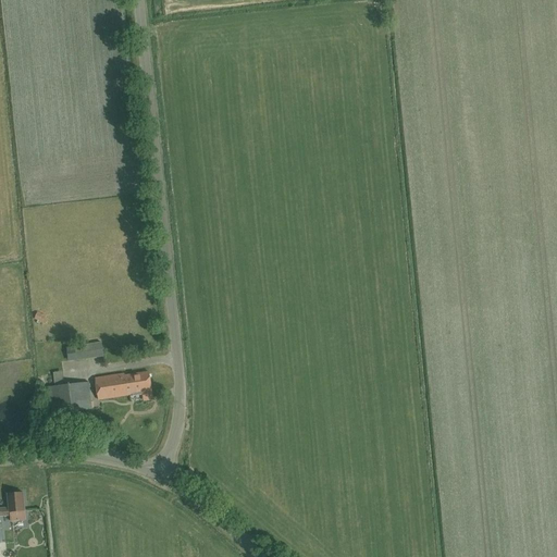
[(76,360),(104,357),(102,343),(75,346),(76,360)]
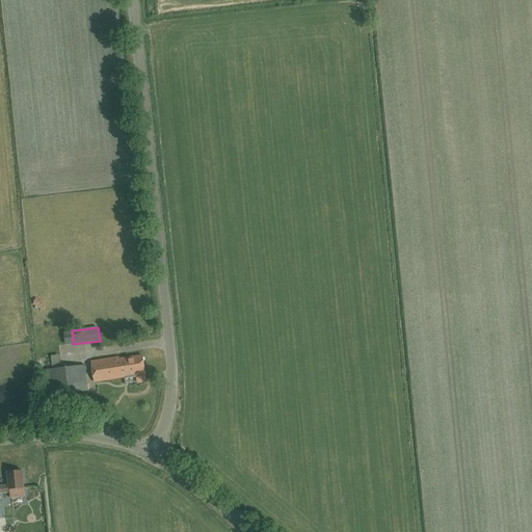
[(126,375),(145,372),(142,355),(120,358),(118,357),(91,362),(95,381),(127,377),(126,375)]
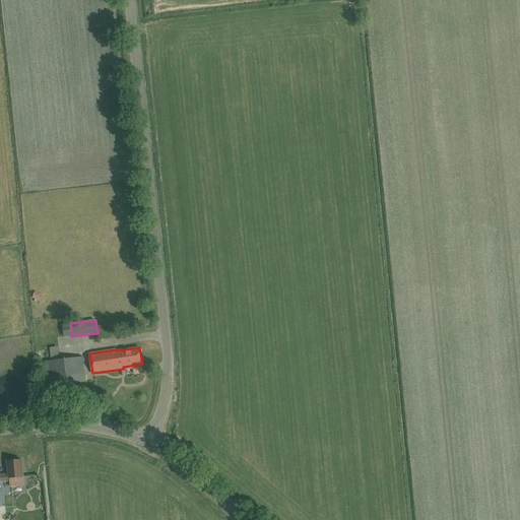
[(48,387),(86,382),(82,358),(45,363),(48,387)]
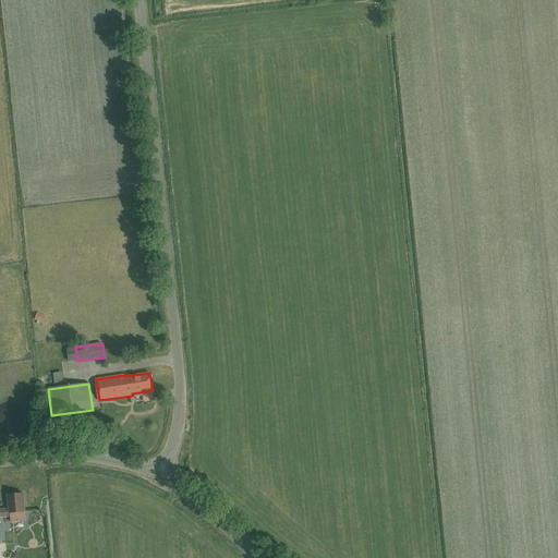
[(17,521),(16,512),(24,512),(23,494),(8,495),(9,509),(0,509),(0,544),(1,544),(0,532),(0,517),(10,517),(10,522),(17,521)]
